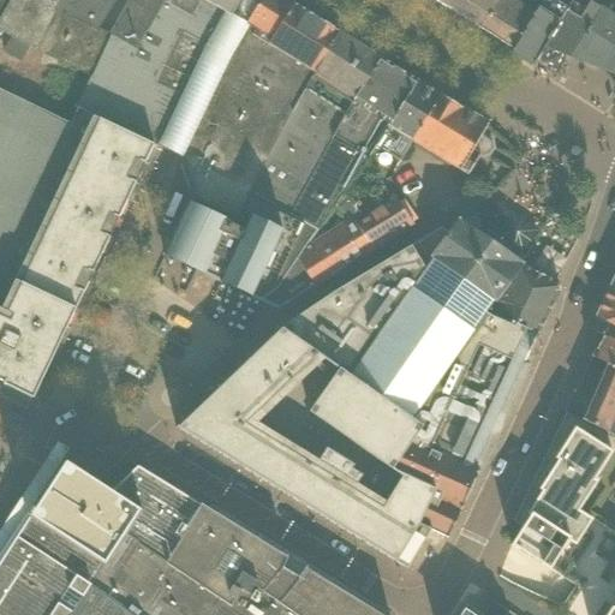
[(12,0),(0,22),(0,31),(35,51),(37,52),(61,0),(12,0)]
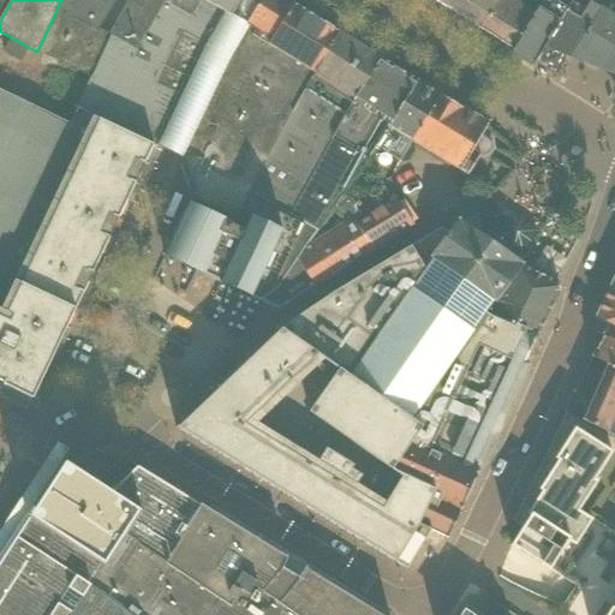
[(61,0),(37,52),(90,76),(91,77),(111,36),(109,36),(111,35),(99,30),(117,0),(61,0)]
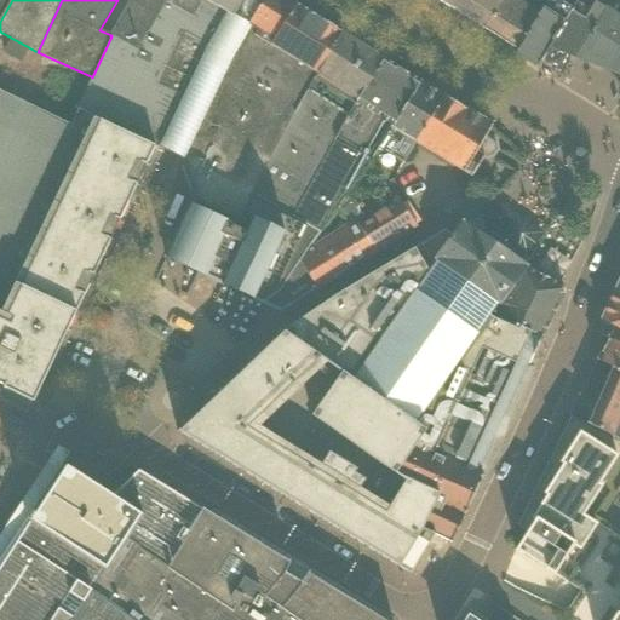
[(76,109),(79,110),(155,147),(181,93),(160,84),(183,38),(204,46),(208,46),(222,24),(228,12),(235,16),(244,0),(166,0),(136,49),(112,36),(92,78),(91,76),(76,109)]
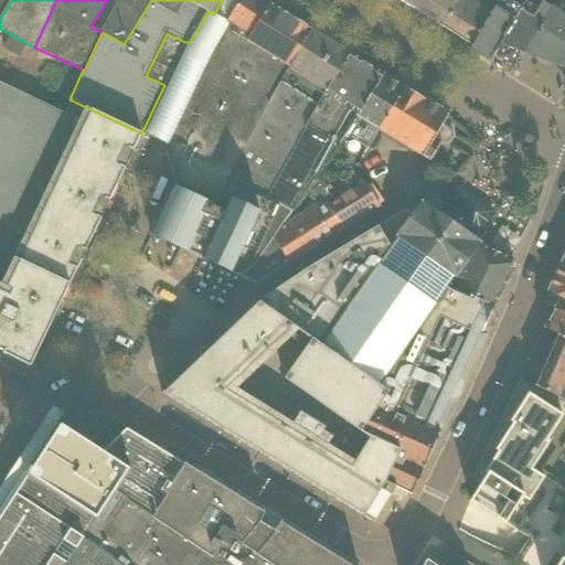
[(124,44),(151,0),(118,0),(102,32),(100,33),(102,33),(124,44)]
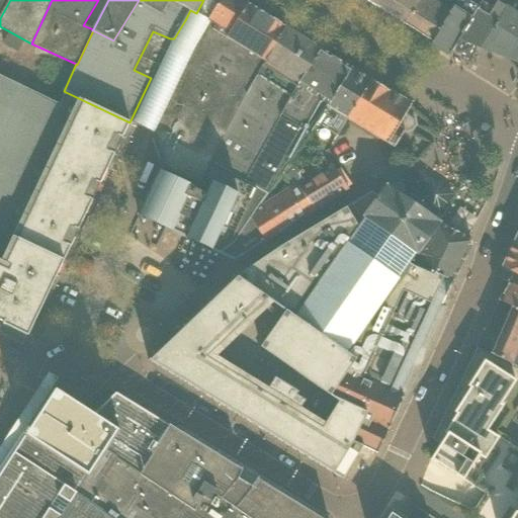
[(220,0),(202,30),(197,39),(227,54),(255,8),(241,0),(220,0)]
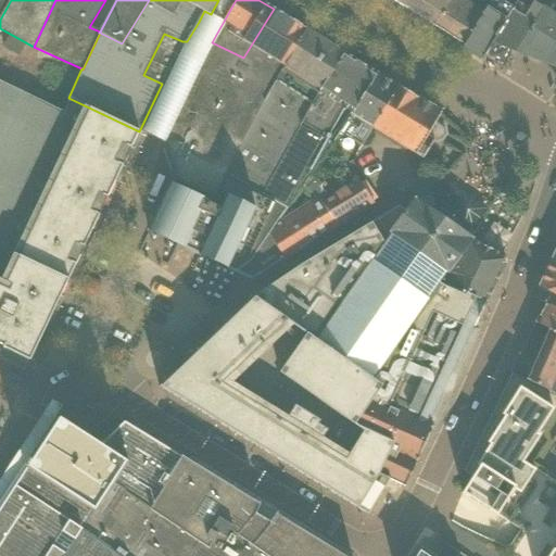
[(450,0),(408,0),(404,8),(433,26),(450,0)]
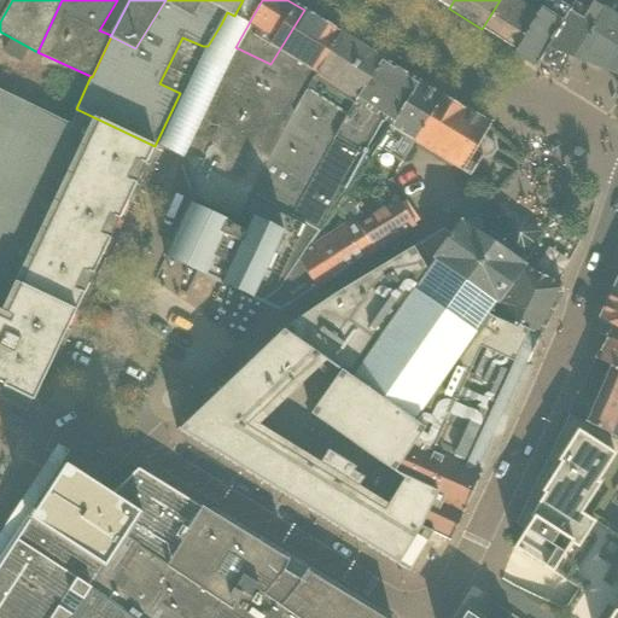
[(577,51),(607,0),(500,0),(482,29),(516,51),(514,52),(536,66),(547,47),(549,48),(553,41),(577,51)]
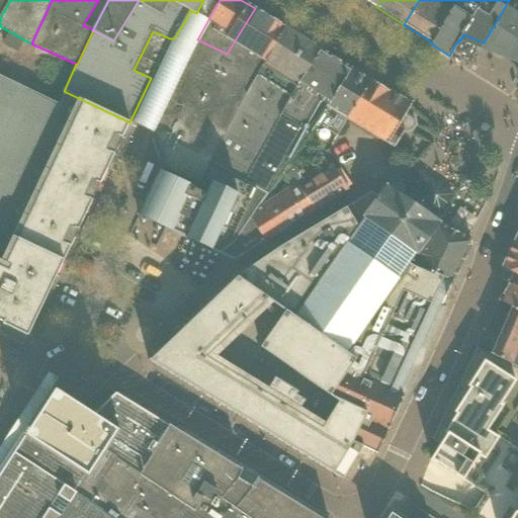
[(517,0),(509,0),(484,42),(481,48),(517,62),(517,0)]
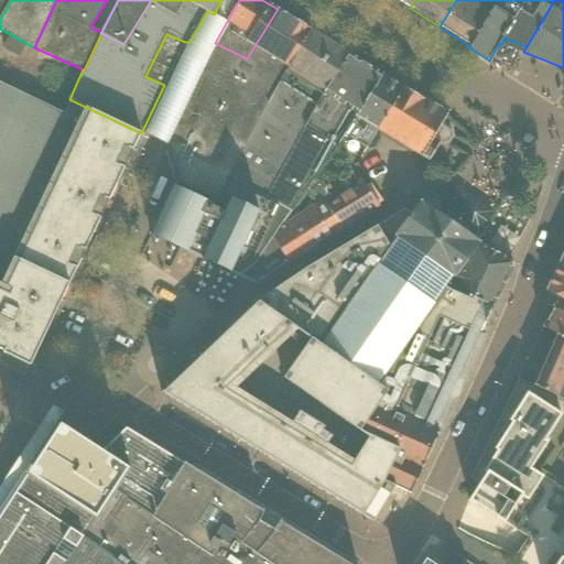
[(218,199),(229,176),(308,29),(278,9),(247,58),(215,43),(175,123),(173,128),(171,132),(164,144),(176,181),(218,199)]
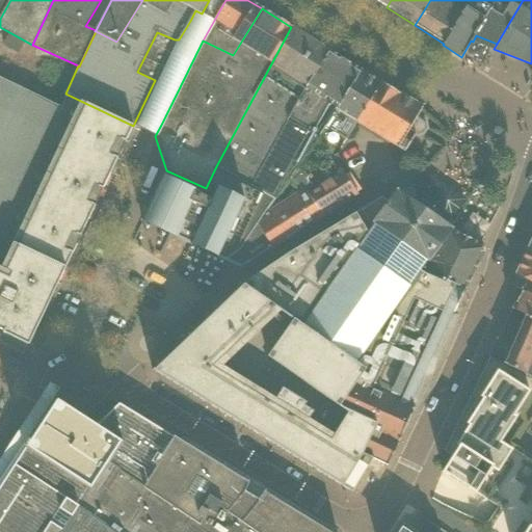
[(198,25),(190,21),(179,40),(175,40),(170,47),(173,48),(174,51),(166,65),(164,67),(162,65),(155,80),(133,126),(144,132),(155,136),(161,125),(163,121),(165,116),(203,41),(208,31),(198,25)]
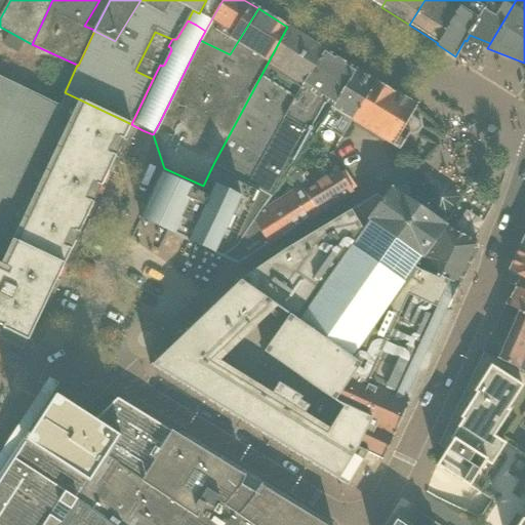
[(213,164),(230,173),(306,38),(287,27),(213,164)]
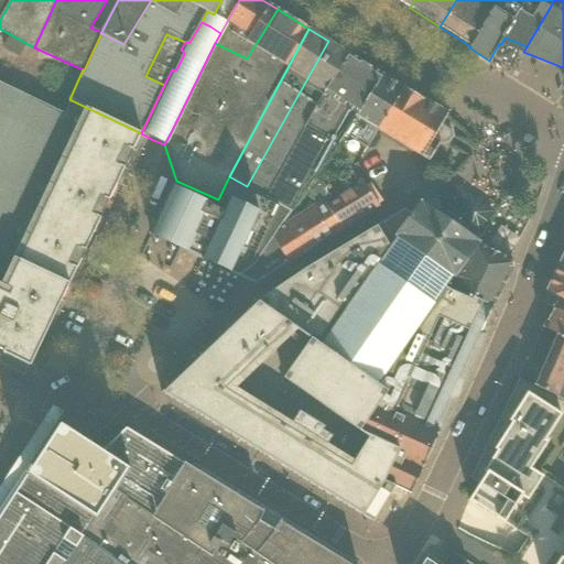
[(172,69),(174,71),(176,69),(184,54),(183,51),(181,50),(185,42),(166,34),(145,76),(164,85),(172,69)]
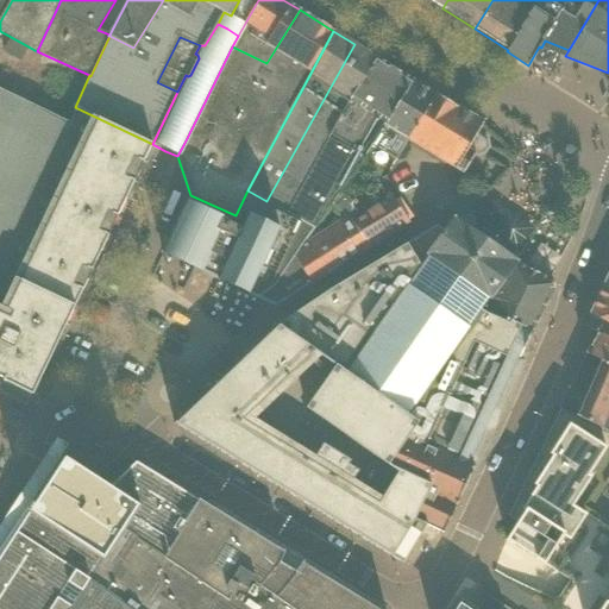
[(355,44),(267,201),(287,212),(377,58),(355,44)]
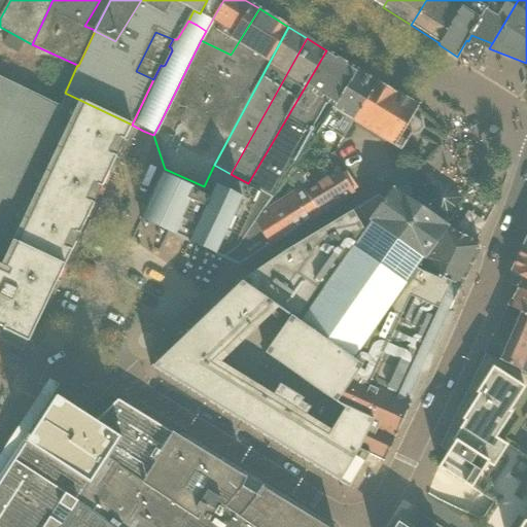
[(248,183),(273,198),(302,156),(319,132),(357,70),(326,50),(248,183)]
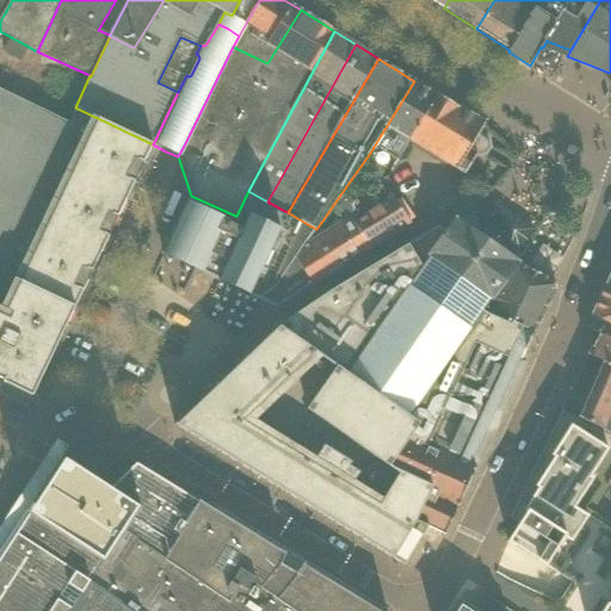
[(409,141),(438,96),(414,81),(370,153),(394,168),(409,141)]
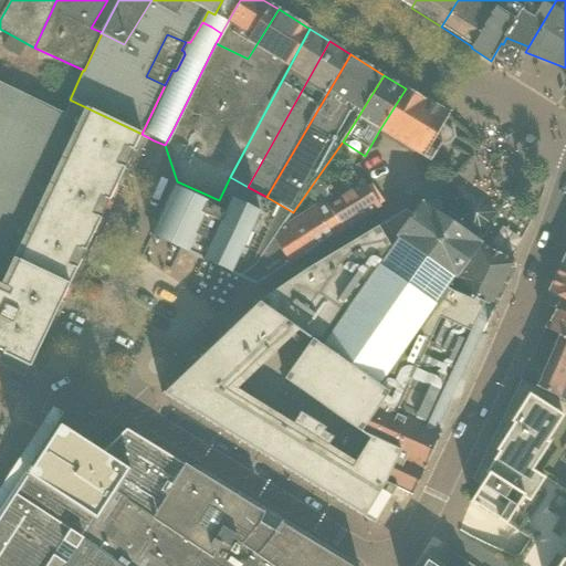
[(0,352),(31,367),(142,134),(72,101),(65,114),(0,82),(0,352)]
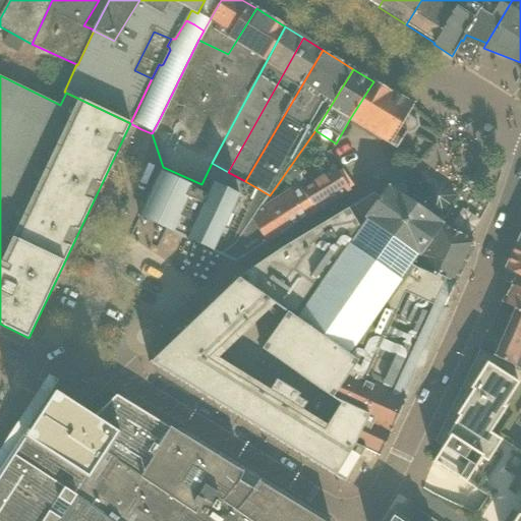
[(361,127),(370,132),(378,137),(396,150),(406,133),(408,134),(414,132),(418,126),(417,119),(408,114),(414,106),(373,81),(349,120),(361,127)]
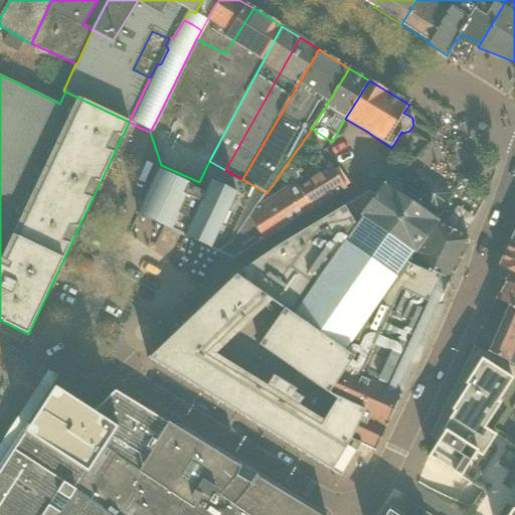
[(199,182),(161,165),(140,213),(235,259),(243,253),(232,243),(260,203),(267,193),(242,179),(225,170),(209,161),(199,182)]
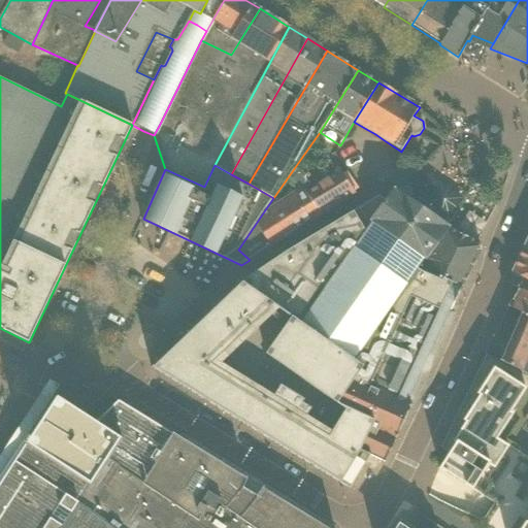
[(322,213),(355,193),(338,169),(306,193),(322,213)]
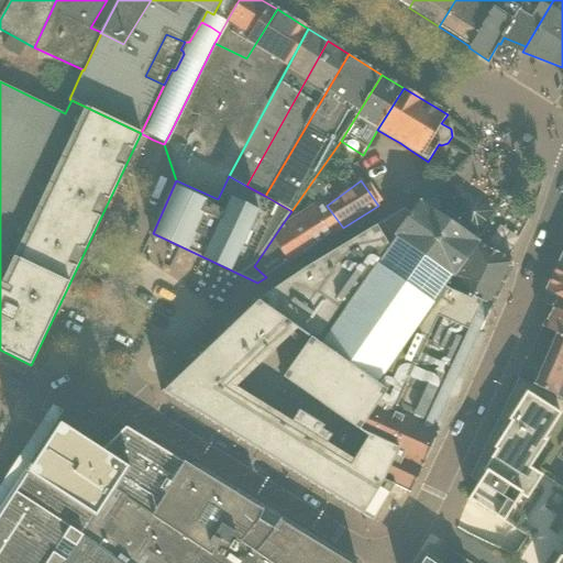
[(266,277),(305,252),(343,228),(327,206),(323,202),(286,227),(284,222),(254,266),(266,277)]
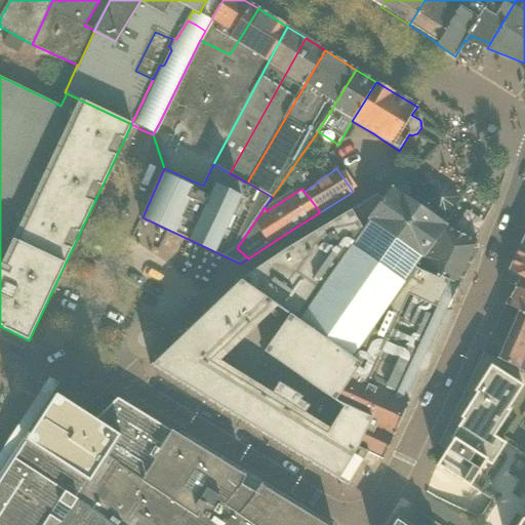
[(445,227),(425,212),(429,205),(416,196),(411,203),(392,189),(385,200),(370,218),(421,254),(445,227)]
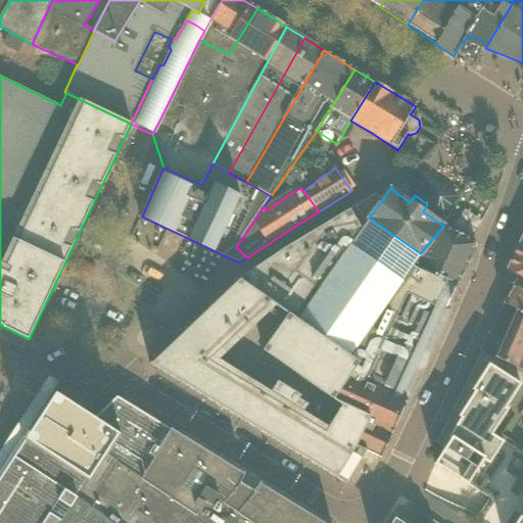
[(437,277),(436,281),(413,266),(420,253),(369,218),(383,199),(378,195),(375,194),(366,200),(300,239),(284,248),(239,279),(150,365),(346,484),(367,452),(381,458),(407,401),(408,401),(449,312),(445,310),(458,286),(437,277)]
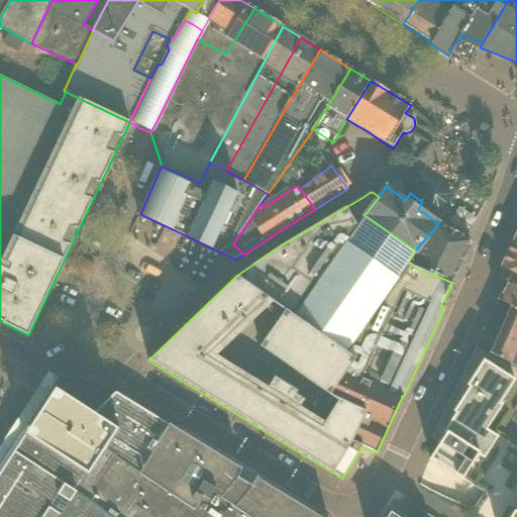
[(132,237),(150,247),(154,238),(160,241),(167,228),(143,216),(132,237)]
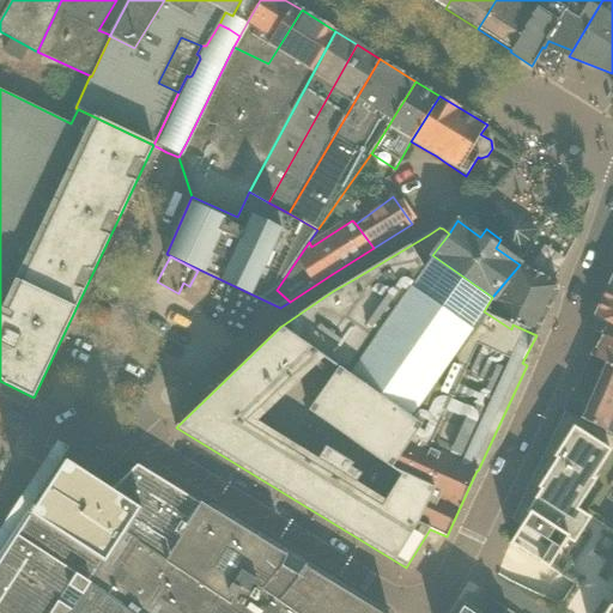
[(558,290),(559,290),(556,281),(520,265),(492,297),(484,311),(511,329),(513,325),(536,335),(558,290)]
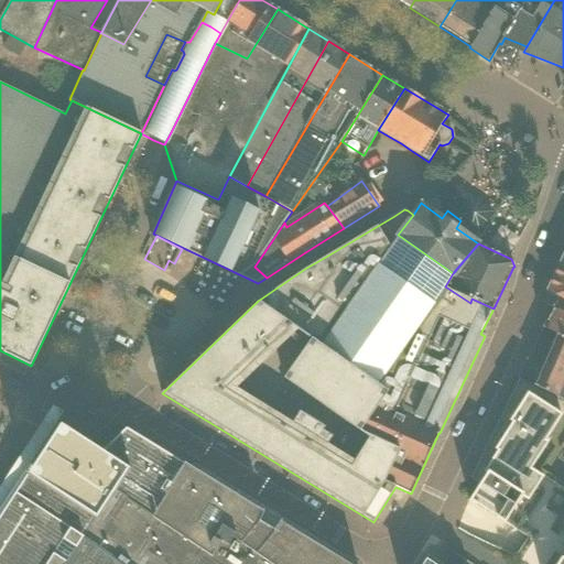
[(563,255),(560,264),(548,290),(549,291),(550,293),(548,296),(546,297),(544,301),(545,303),(545,304),(553,307),(563,313),(563,255)]
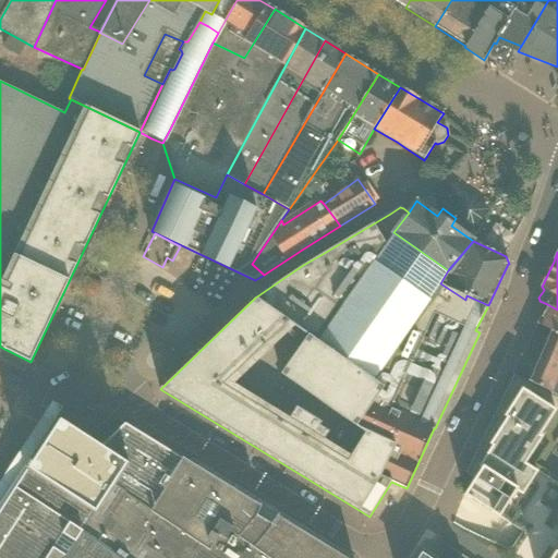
[(557,310),(547,304),(537,325),(557,335),(557,310)]
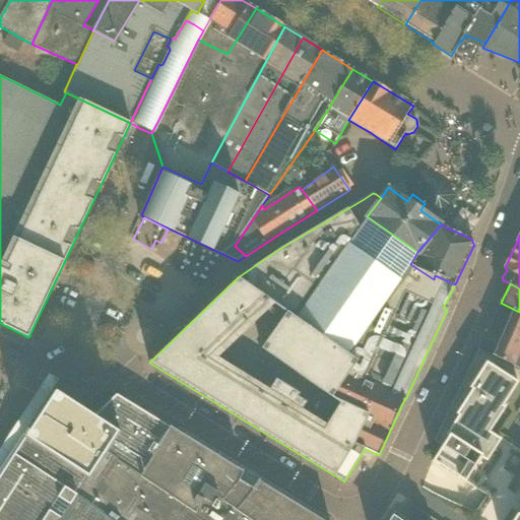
[(518,368),(519,369),(519,312),(501,303),(478,347),(518,368)]
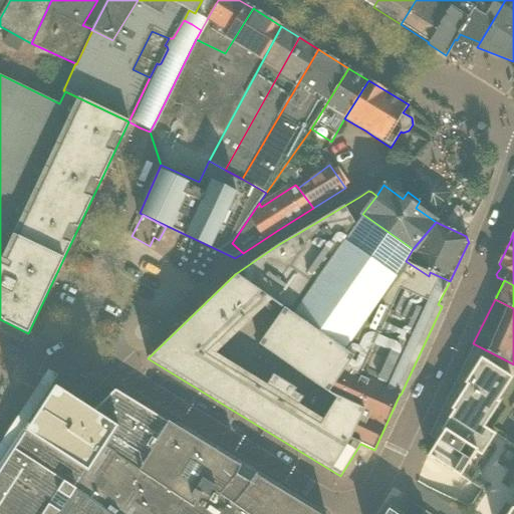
[(513,513),(513,364),(512,363),(473,343),(431,431),(440,436),(428,456),(459,476),(475,452),(481,456),(493,437),(513,450),(513,508),(510,513),(513,513)]
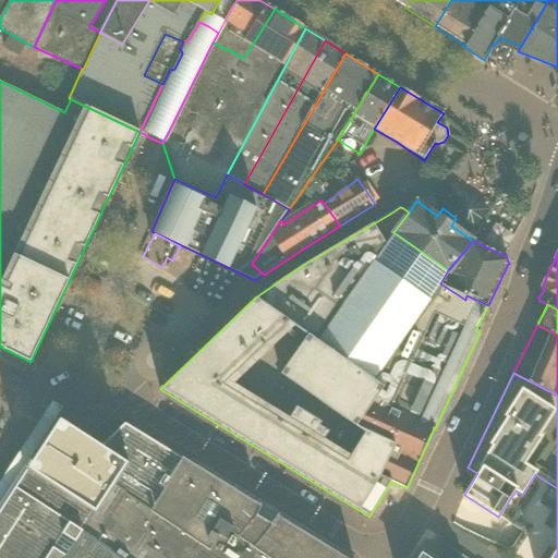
[(100,460),(91,475),(109,487),(80,530),(85,533),(122,557),(343,557),(277,517),(276,519),(261,509),(261,507),(142,434),(123,423),(108,437),(99,445),(94,456),(100,460)]
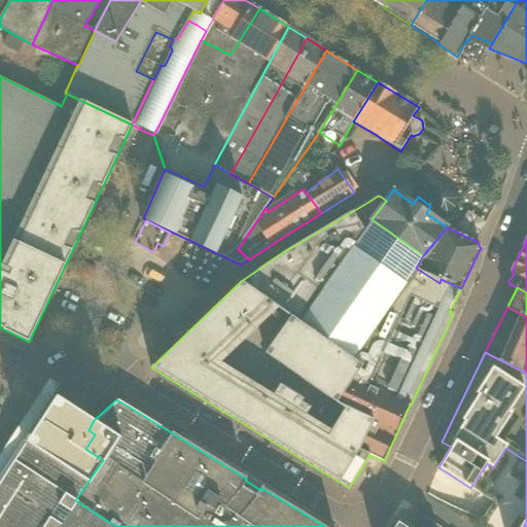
[(57,526),(59,525),(60,523),(65,516),(70,508),(75,500),(103,460),(85,449),(95,434),(89,430),(63,414),(48,405),(26,437),(3,470),(0,476),(0,526),(57,526)]
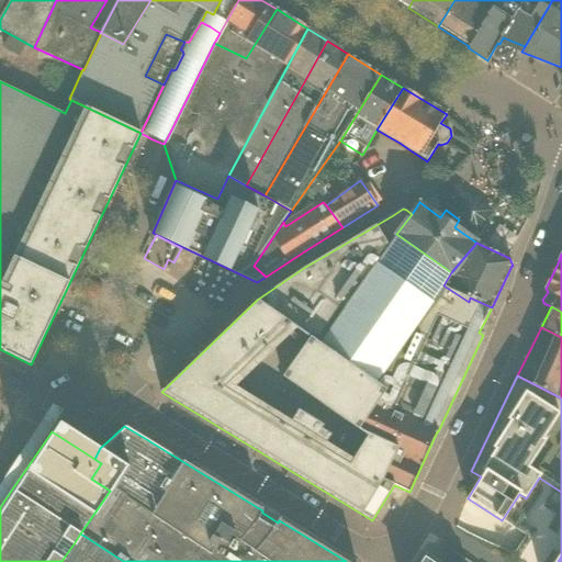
[(123,561),(86,537),(80,534),(75,542),(69,550),(64,558),(63,560),(60,561),(123,561)]
